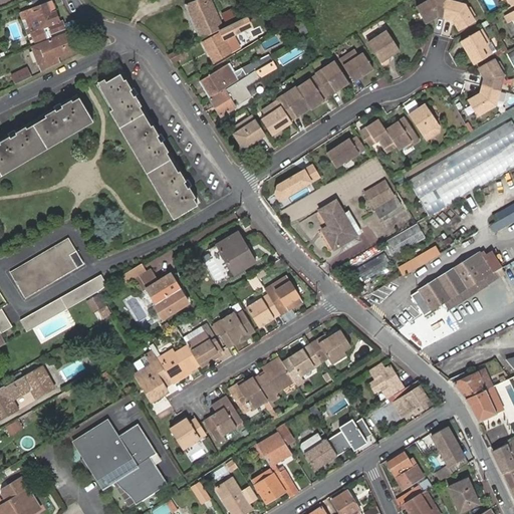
[(200,38),(220,29),(207,0),(193,0),(185,4),(200,38)]
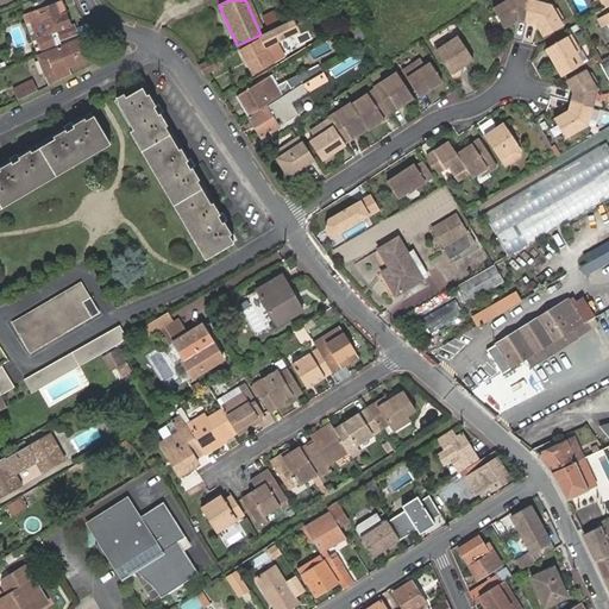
[(245,0),(261,35),(284,23),(278,11),(259,19),(251,0),(245,0)]
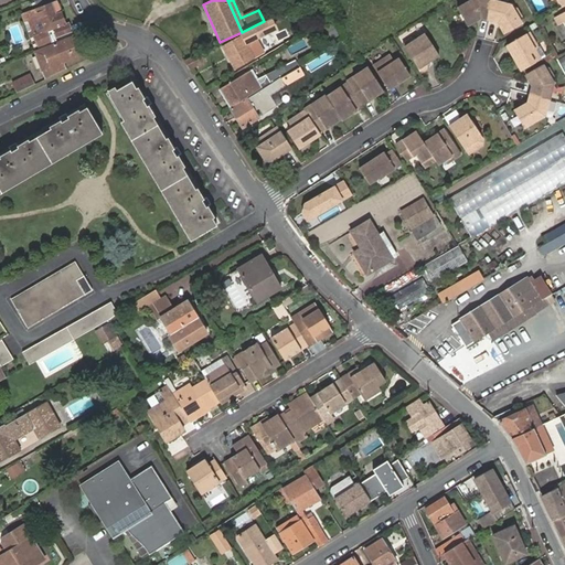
[(480,18),(490,20),(496,0),(494,0),(469,0),(457,8),(468,25),(480,18)]
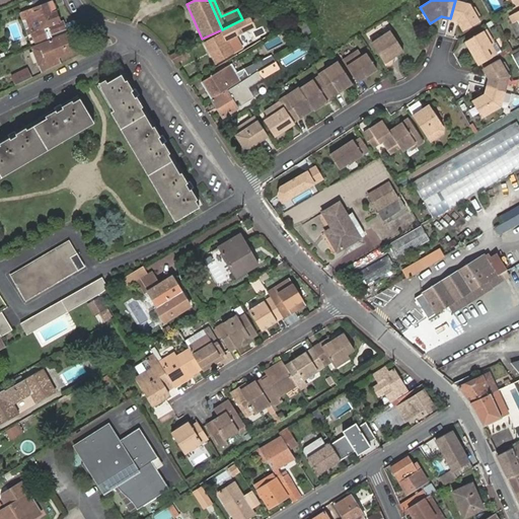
[(455,0),(450,18),(457,20),(462,29),(478,20),(477,18),(478,14),(473,7),(470,6),(468,4),(455,0)]
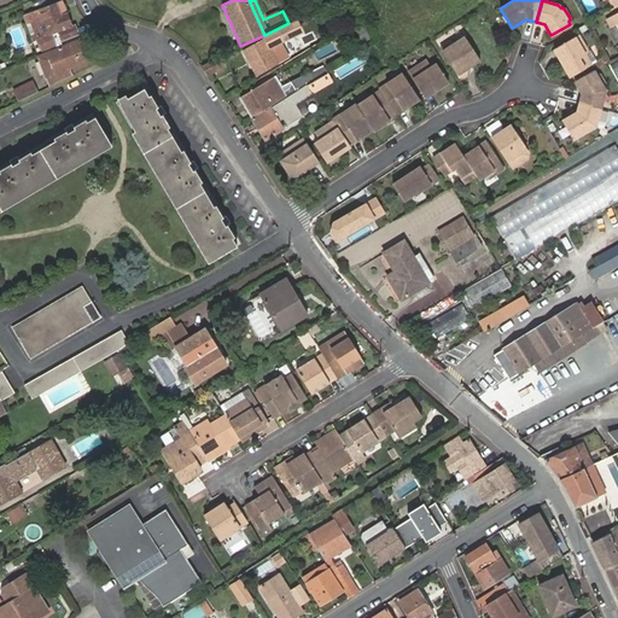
[(60,15),(57,4),(28,15),(31,23),(36,21),(41,34),(39,35),(44,50),(56,45),(51,33),(58,30),(62,42),(79,35),(75,24),(71,25),(66,13),(60,15)]
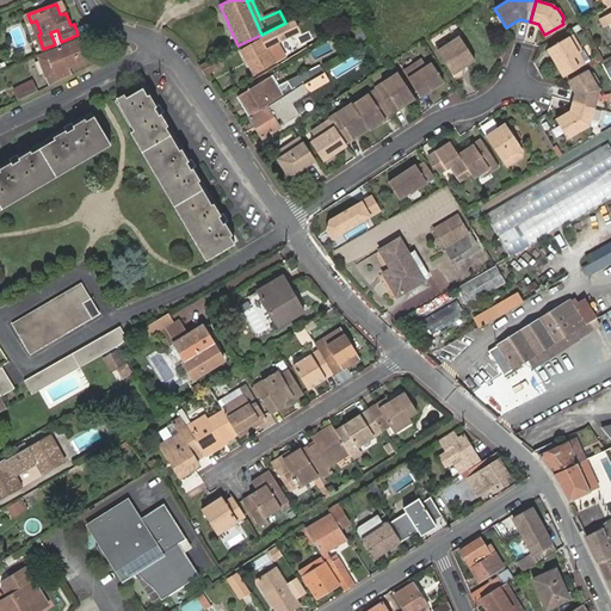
[(610,12),(600,18),(605,26),(610,37),(610,12)]
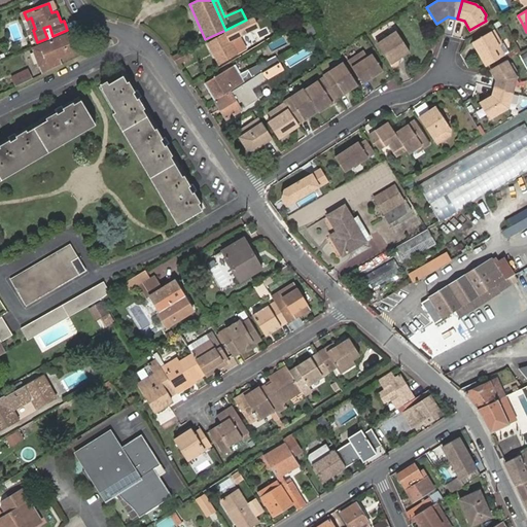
[(257,29),(252,18),(246,20),(225,30),(227,32),(232,42),(257,29)]
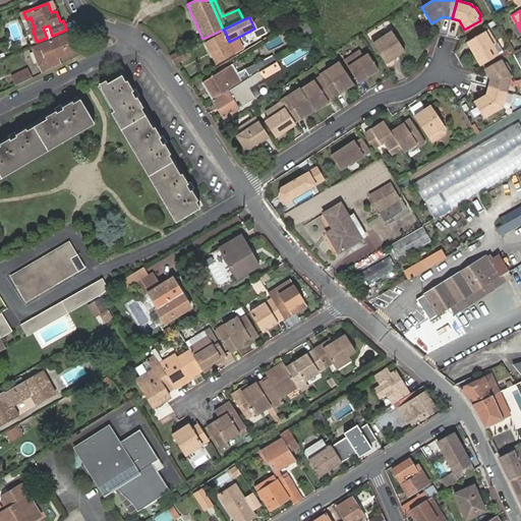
[(47,38),(52,36),(49,25),(43,27),(47,38)]
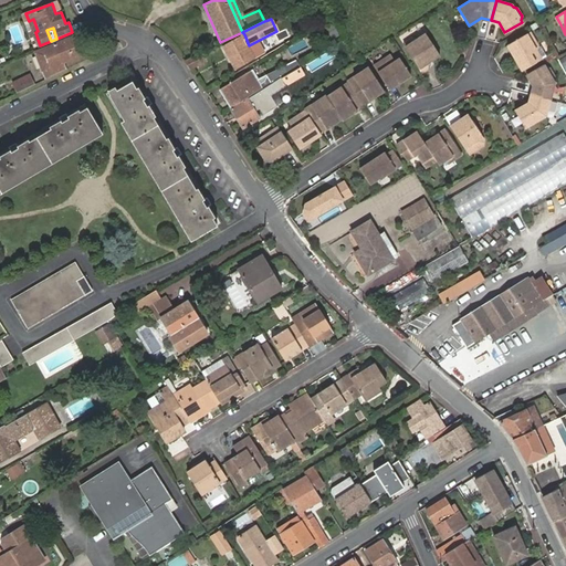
[(507,45),(523,71),(542,60),(537,51),(537,44),(531,32),(507,45)]
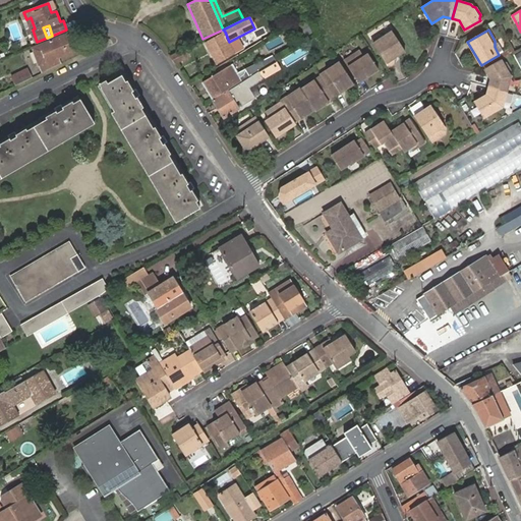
[(235,54),(229,42),(225,32),(207,40),(217,63),(235,54)]
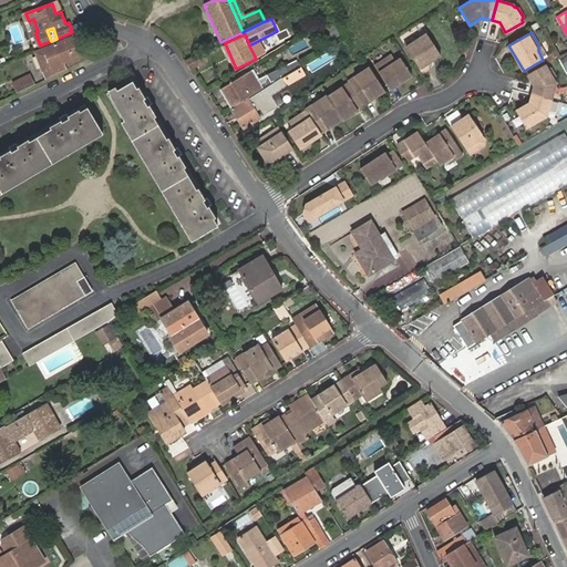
[(428,63),(431,61),(441,54),(426,34),(420,39),(413,38),(404,44),(422,72),(430,66),(428,63)]
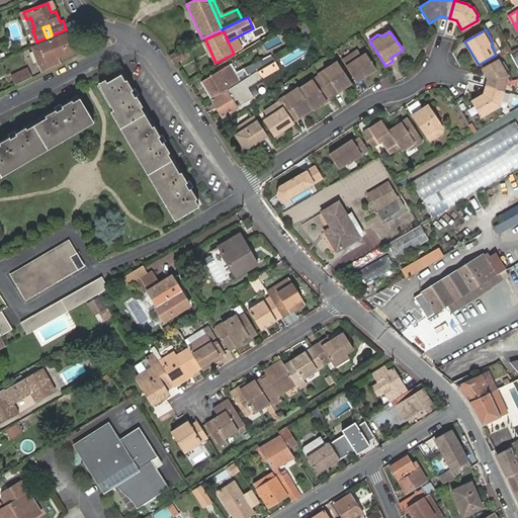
[(33,78),(53,68),(50,62),(66,55),(59,38),(22,53),(33,78)]
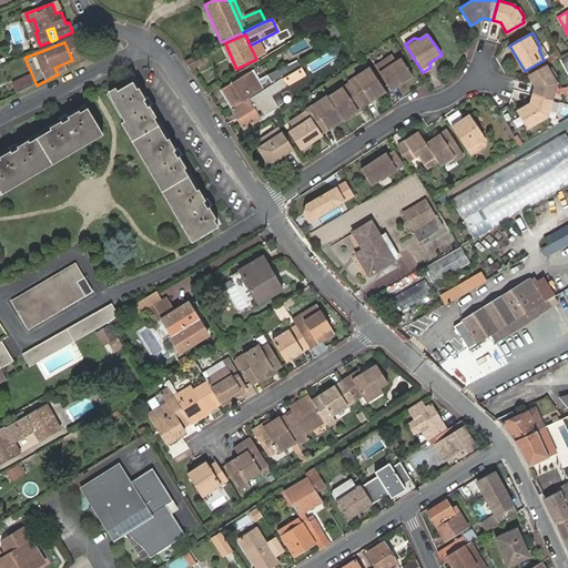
[(202,53),(185,62),(191,70),(206,61),(202,53)]
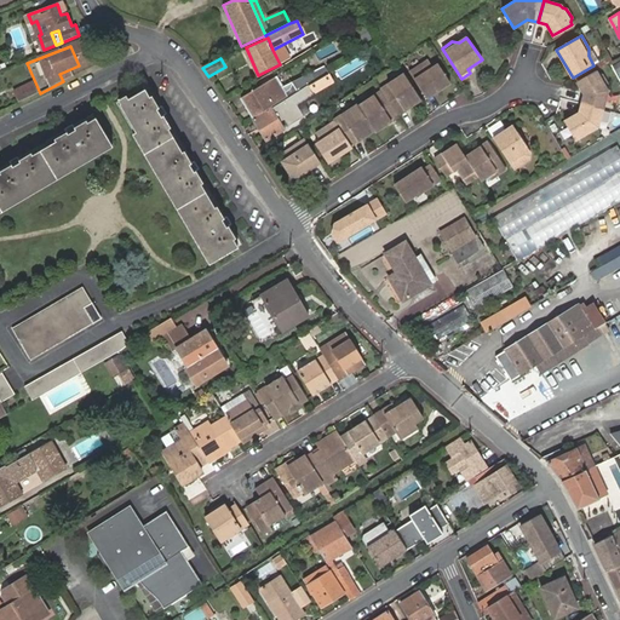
[(408,72),(426,97),(449,81),(437,63),(431,67),(428,59),(408,72)]
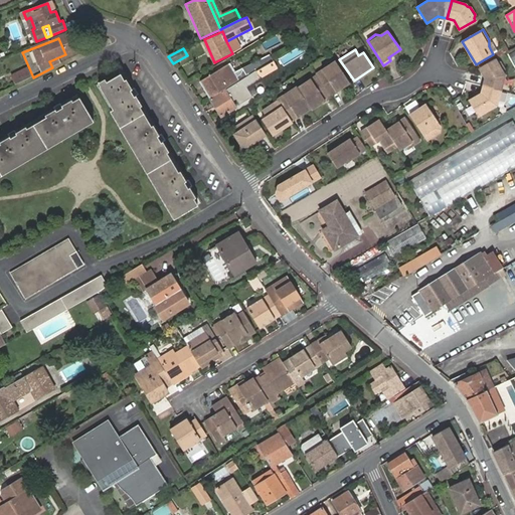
[(258,69),(262,67),(261,66),(272,60),(270,57),(259,63),(258,61),(242,69),(242,74),(237,77),(235,73),(229,64),(219,70),(203,80),(201,82),(210,97),(228,87),(228,88),(238,81),(252,73),(258,69)]
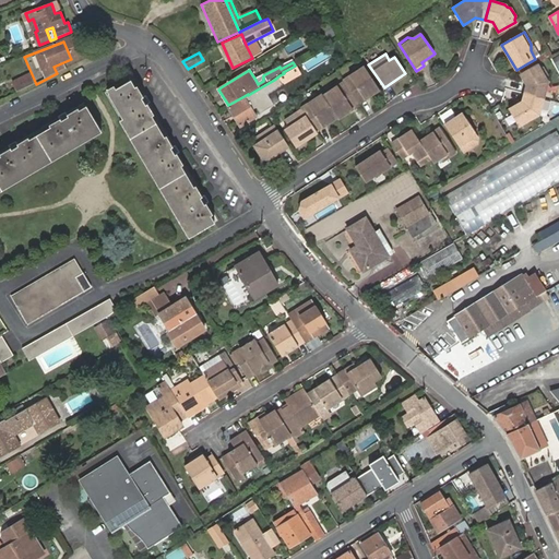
[(526,84),(524,93),(544,98),(548,81),(547,79),(548,74),(543,67),(539,67),(537,63),(520,73),(526,84)]
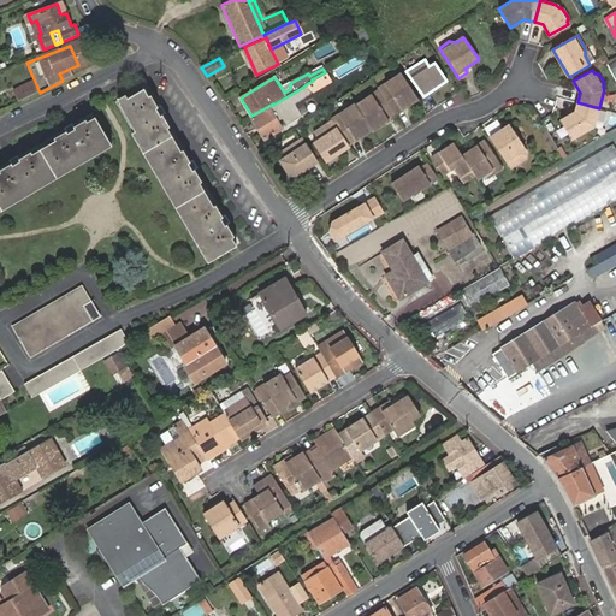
[(395,114),(418,99),(401,73),(378,89),(379,90),(395,114)]
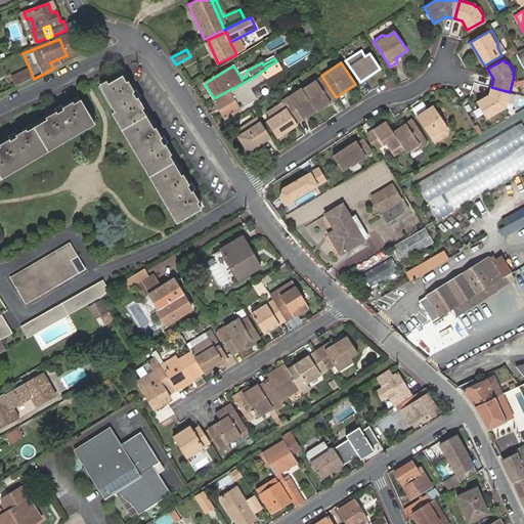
[(257,75),(261,82),(267,79),(262,71),(257,75)]
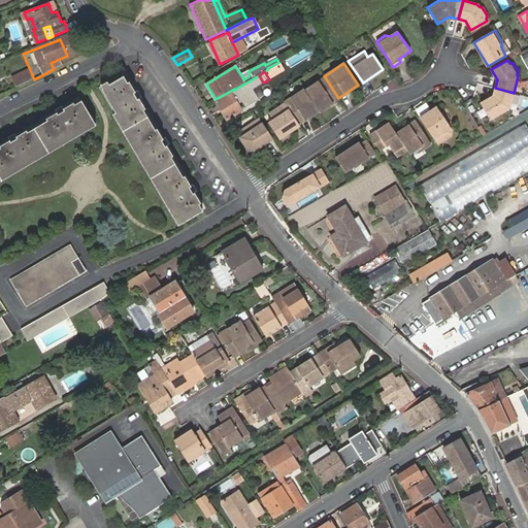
[(126,72),(103,86),(182,222),(204,208),(126,72)]
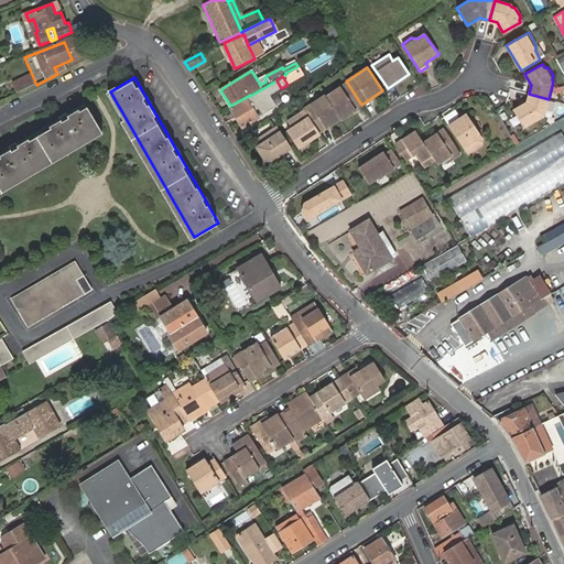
[(4,88),(9,98),(24,90),(19,80),(4,88)]
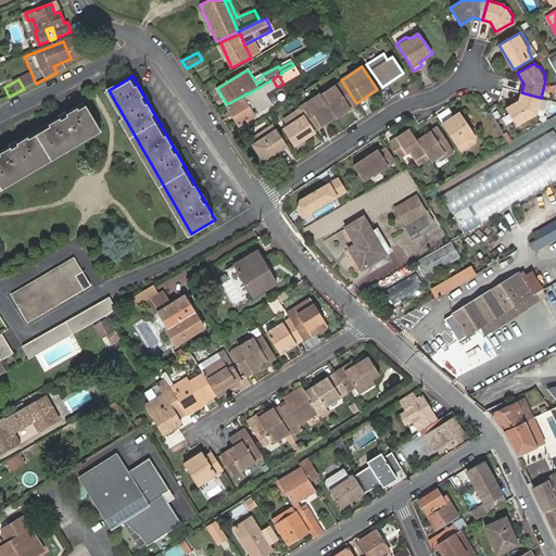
[(273,79),(257,88),(262,96),(277,87),(273,79)]
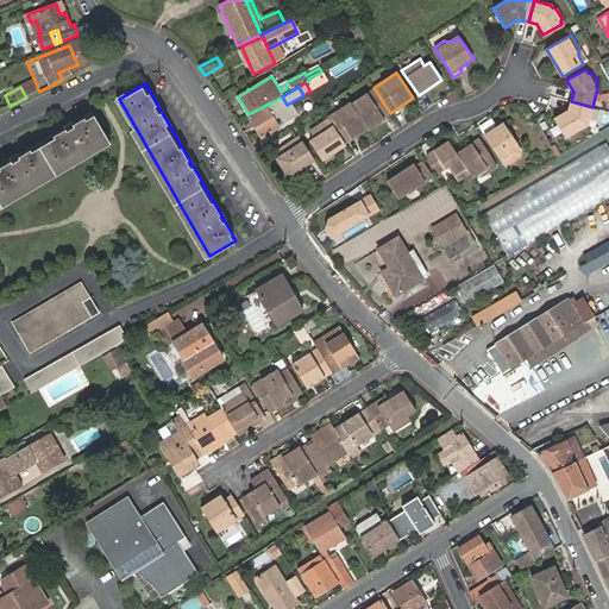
[(366,127),(368,130),(391,114),(390,113),(375,89),(351,104),(366,127)]
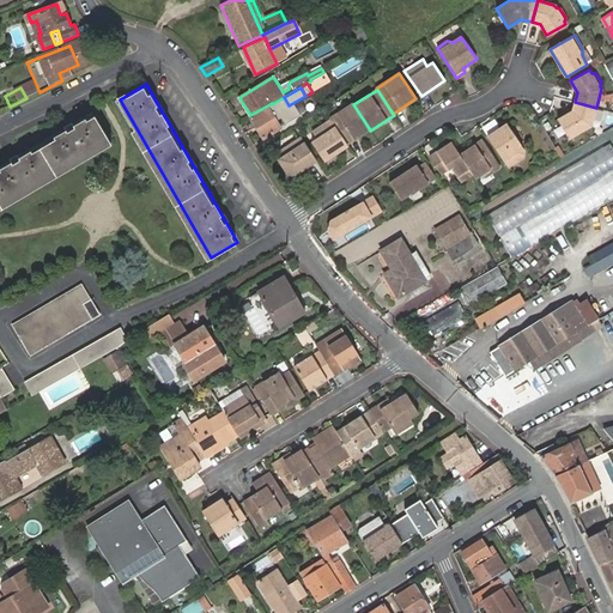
[(596,108),(575,102),(572,111),(558,120),(569,139),(592,126),(596,108)]
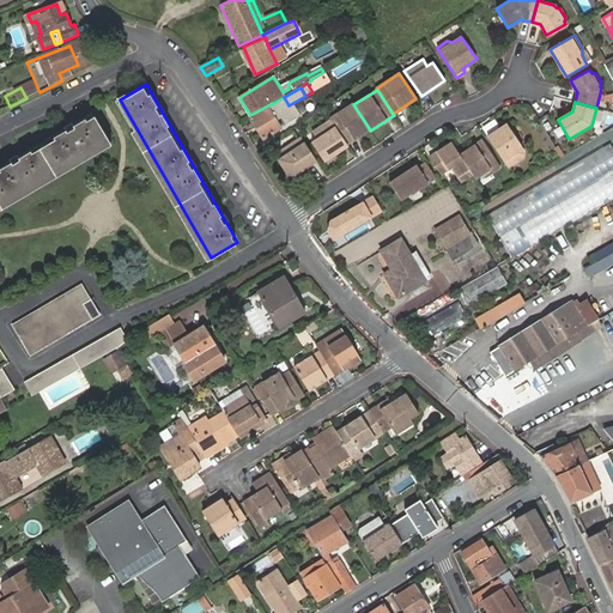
[(369,128),(353,104),(353,103),(329,119),(331,120),(346,144),(369,128)]
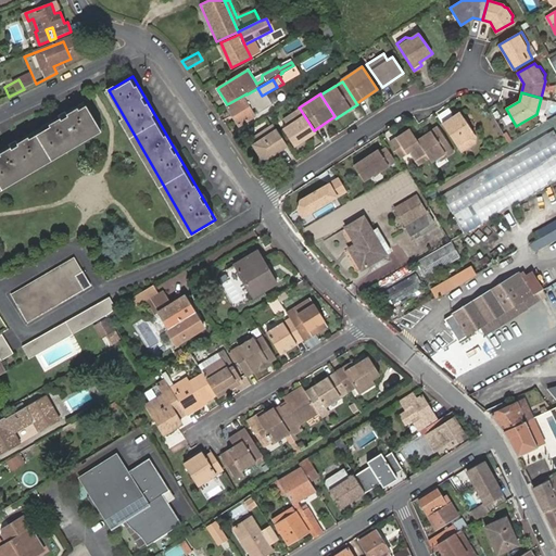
[(243,98),(228,108),(239,126),(254,116),(251,110),(255,106),(251,101),(247,104),(243,98)]
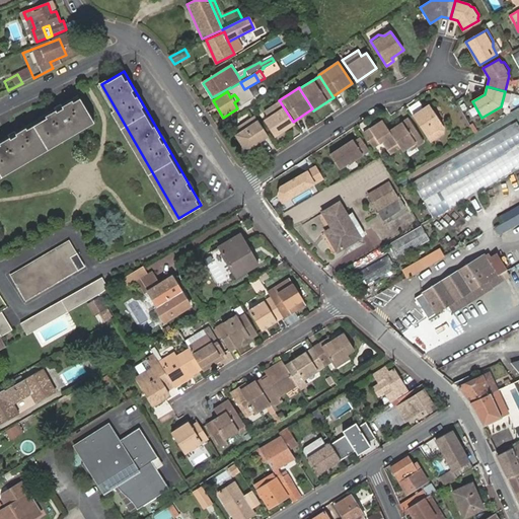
[(274,137),(294,124),(293,122),(280,101),(264,112),(268,118),(264,121),(274,137)]
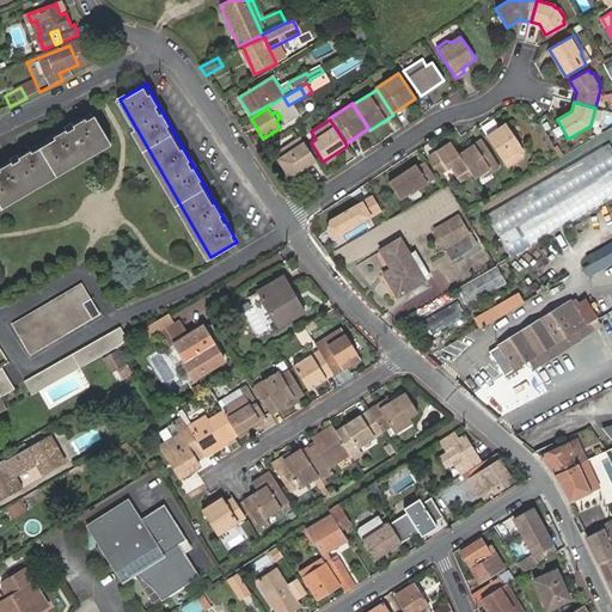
[(84,122),(0,172),(0,207),(99,147),(84,122)]
